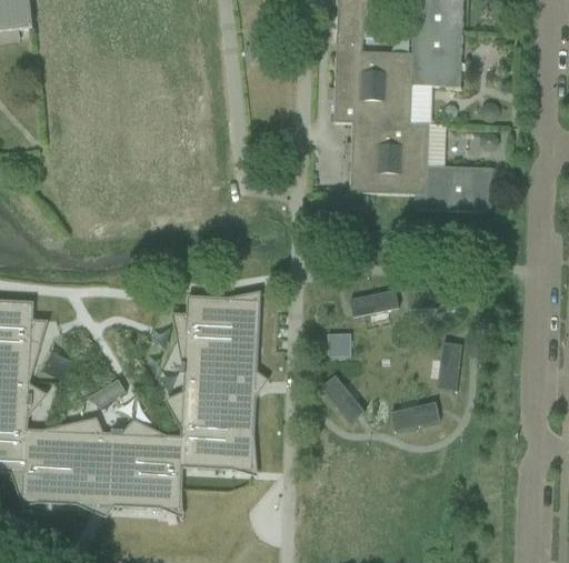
[(0,0),(0,30),(32,27),(29,0),(0,0)]
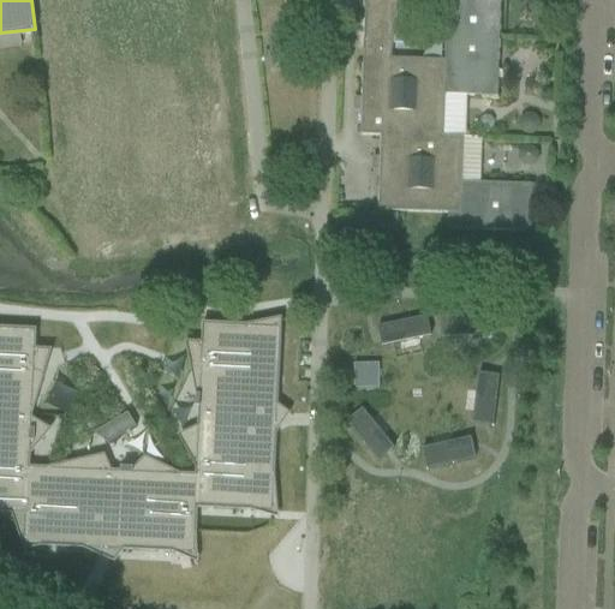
[(447,31),(500,33),(500,0),(365,0),(364,29),(405,30),(405,22),(394,21),(394,4),(448,6),(447,31)]
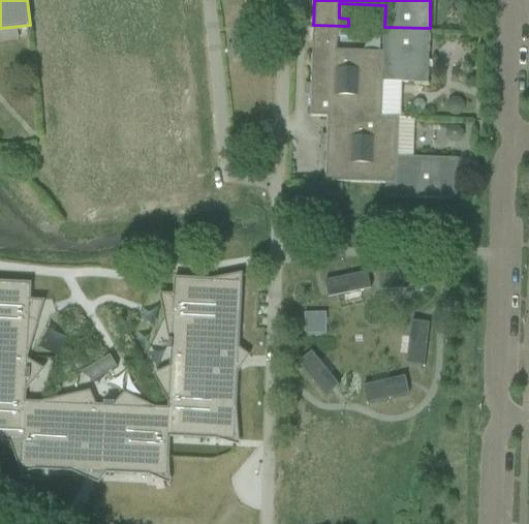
[(384,193),(457,196),(458,155),(398,153),(399,114),(381,113),(382,78),(428,80),(430,28),(384,27),(383,49),(338,47),(338,34),(348,34),(348,26),(313,25),(310,113),(328,113),(325,178),(385,180),(384,193)]
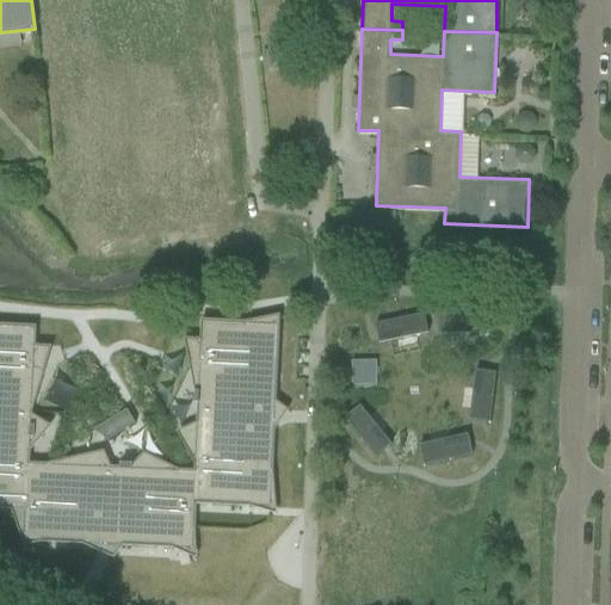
[(356,208),(356,224),(395,226),(395,209),(356,208)]
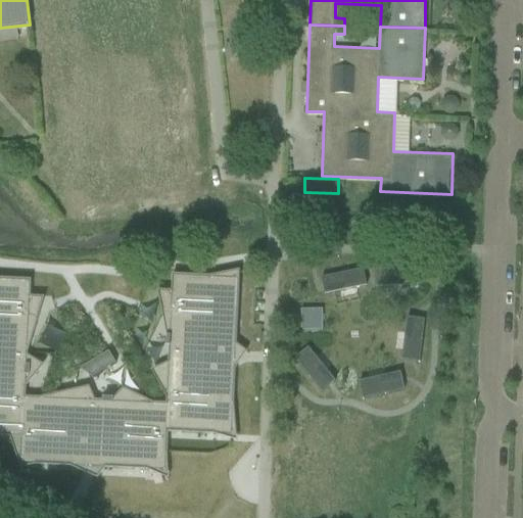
[(340,271),(322,274),(325,291),(366,282),(363,267),(364,266),(363,265),(340,270),(340,271)]
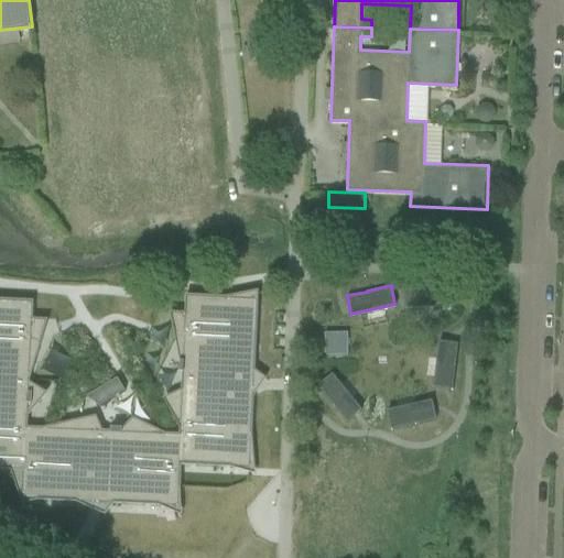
[(425,286),(404,287),(405,306),(451,304),(449,286),(451,286),(451,285),(425,286)]
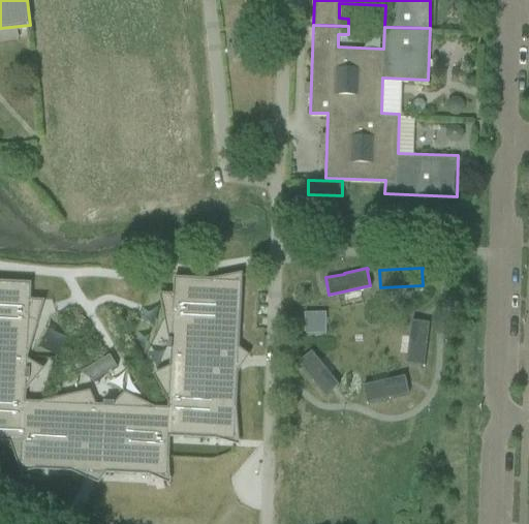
[(0,437),(10,438),(21,438),(20,465),(39,466),(149,471),(167,472),(168,447),(169,433),(213,435),(234,436),(236,398),(237,371),(238,344),(241,279),(207,277),(175,276),(174,293),(160,293),(164,314),(172,314),(172,337),(168,337),(167,347),(172,347),(170,363),(168,399),(168,405),(156,405),(114,403),(114,400),(104,399),(103,402),(26,398),(26,388),(28,356),(28,350),(29,324),(29,320),(37,320),(43,298),(30,296),(30,281),(0,279),(0,437)]
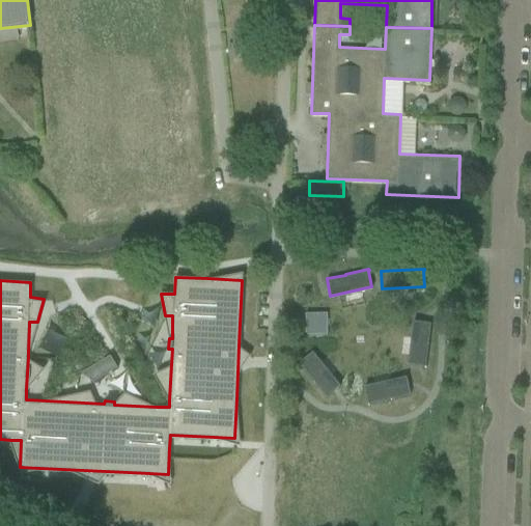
[(327,310),(306,310),(306,332),(328,332),(327,310)]
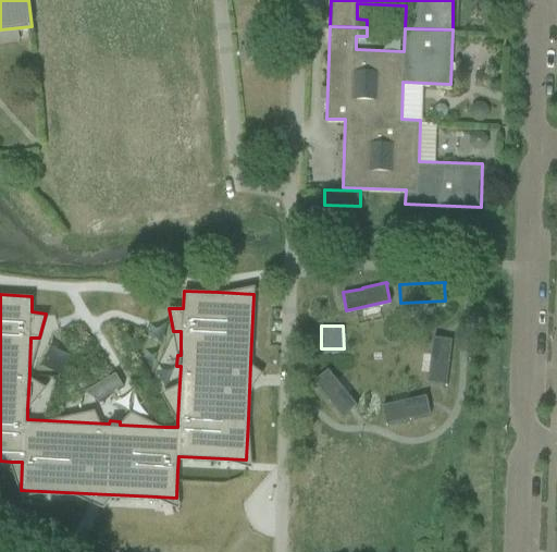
[(433,335),(428,380),(445,381),(445,382),(446,382),(449,357),(452,338),(433,335)]
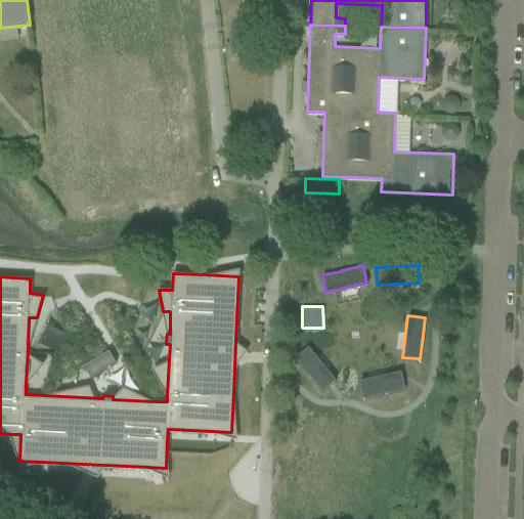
[(296,355),(295,356),(310,375),(310,374),(322,389),(336,378),(309,345),(296,356),(296,355)]
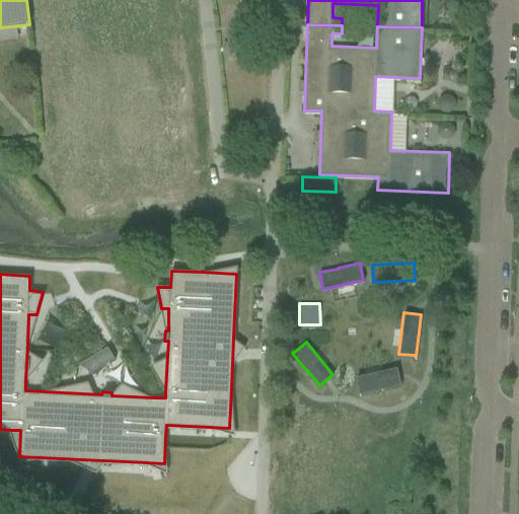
[(396,366),(356,375),(360,391),(359,391),(359,392),(382,387),(400,383),(396,366)]
